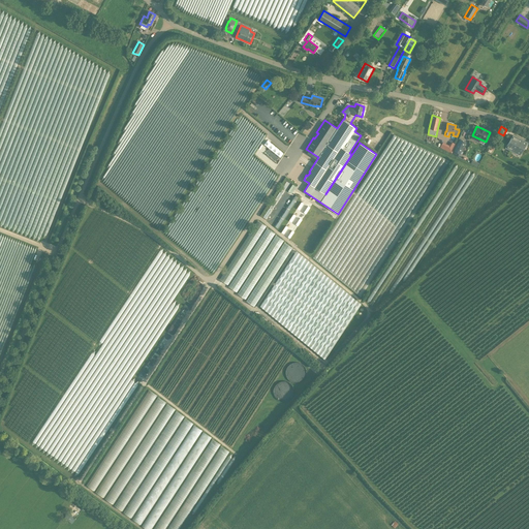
[(441,177),(448,159),(394,134),(391,141),(394,141),(394,143),(398,143),(401,145),(401,147),(403,147),(405,144),(404,149),(408,149),(408,151),(417,152),(417,154),(419,154),(419,157),(423,157),(422,160),(425,161),(424,164),(428,166),(428,165),(431,166),(431,169),(433,170),(434,170),(436,172),(436,174),(441,177)]
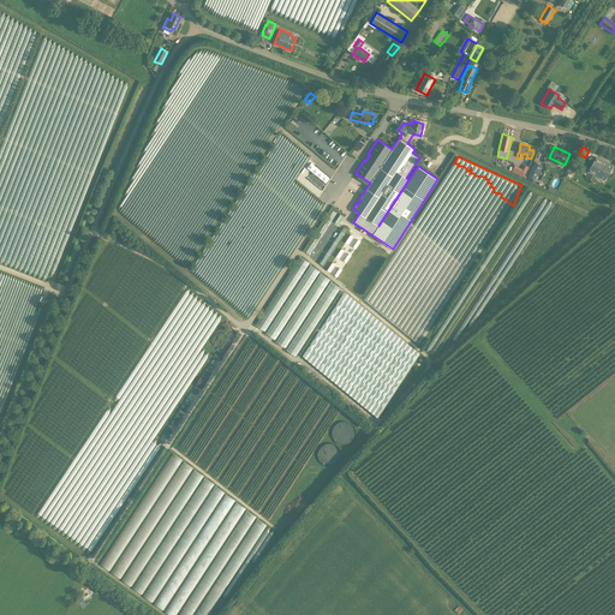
[(589,172),(604,180),(613,166),(596,157),(589,172)]
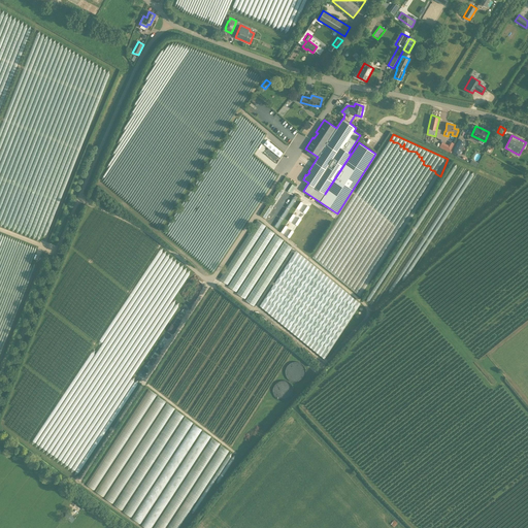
[(497,139),(492,137),(487,149),(492,151),(497,139)]
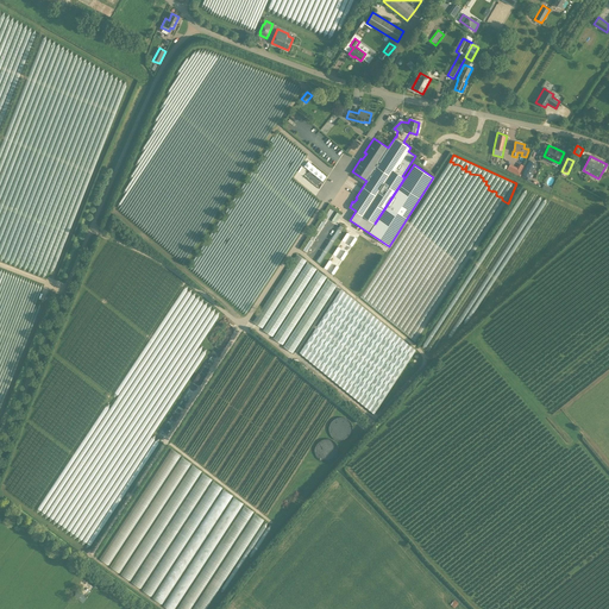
[(528,181),(531,177),(537,164),(529,161),(523,174),(521,177),(528,181)]
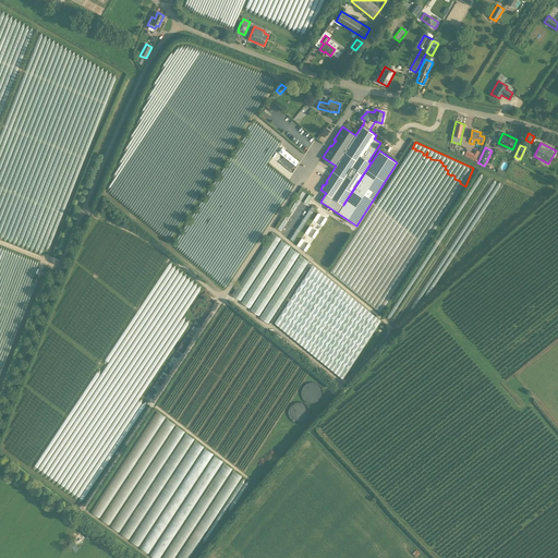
[(468,152),(464,157),(476,162),(482,153),(476,150),(474,155),(468,152)]
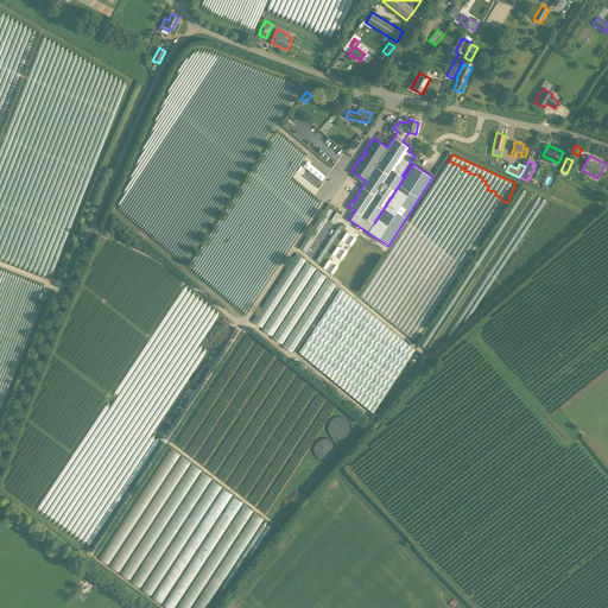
[(329,208),(302,249),(306,252),(333,210),(329,208)]
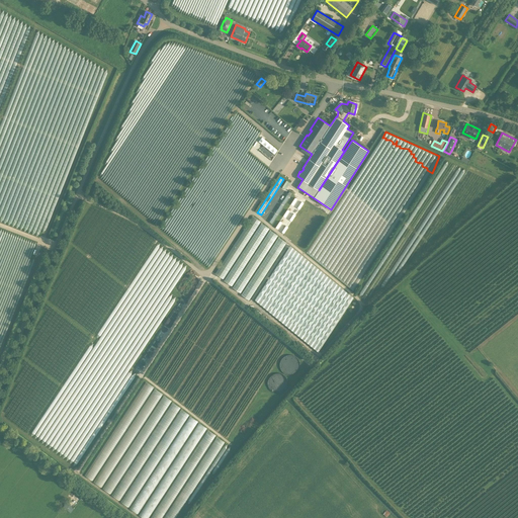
[(232,269),(259,220),(251,216),(225,263),(226,263),(225,265),(232,269)]
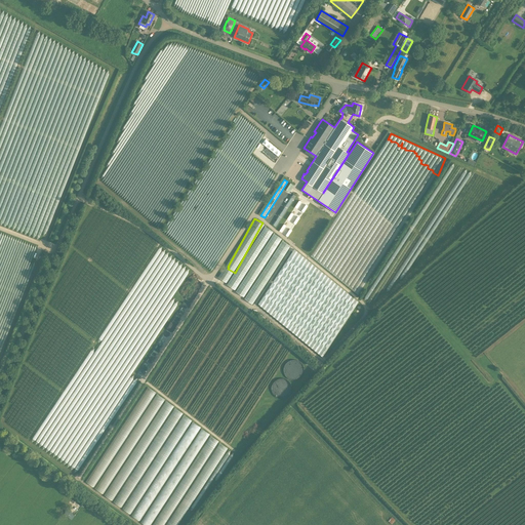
[(264,226),(227,285),(235,290),(272,231),(264,226)]
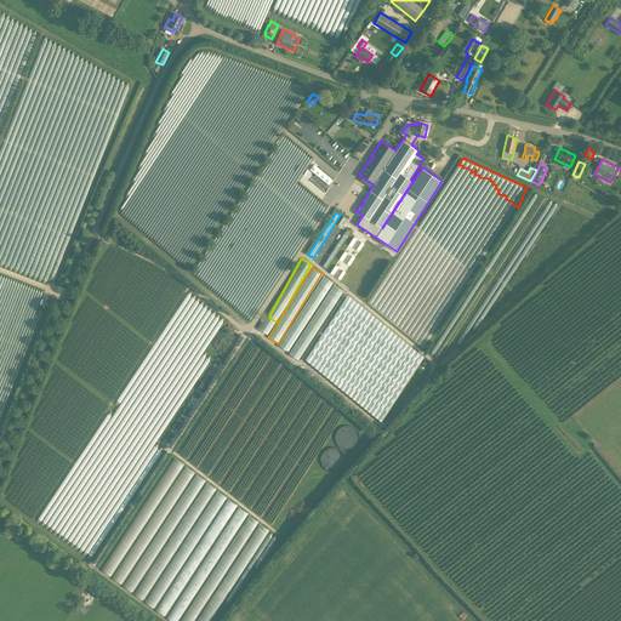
[(323,275),(279,346),(289,352),(332,281),(323,275)]
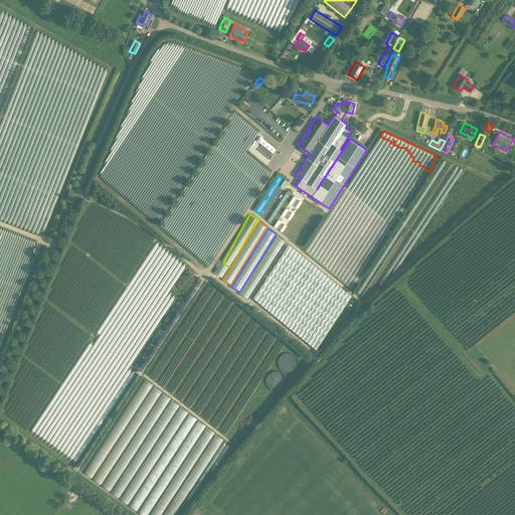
[(240,294),(248,299),(284,240),(276,235),(240,294)]
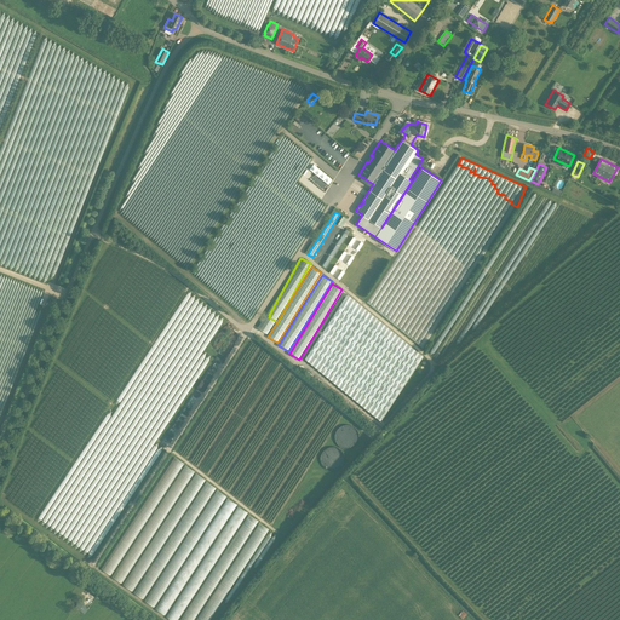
[(423,356),(348,294),(305,359),(380,420),(423,356)]
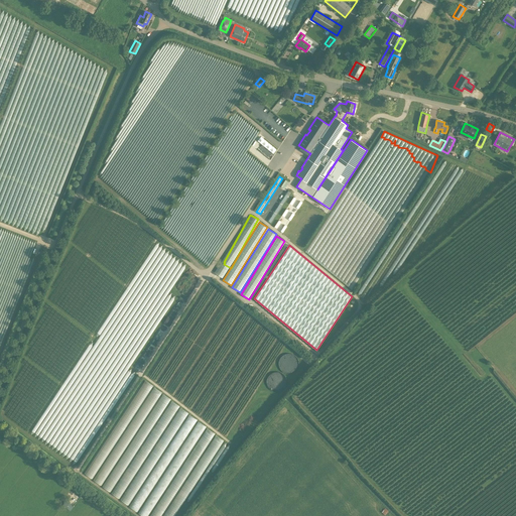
[(285,355),(285,370),(296,370),(296,355),(285,355)]
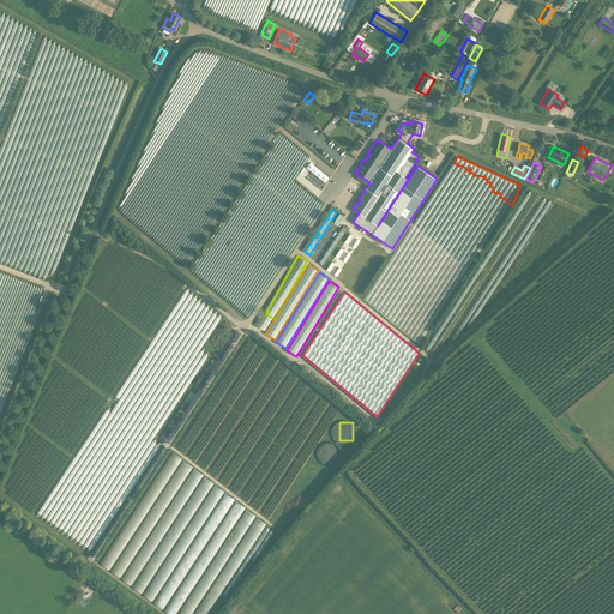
[(330,449),(326,450),(326,462),(338,462),(338,447),(330,447),(330,449)]
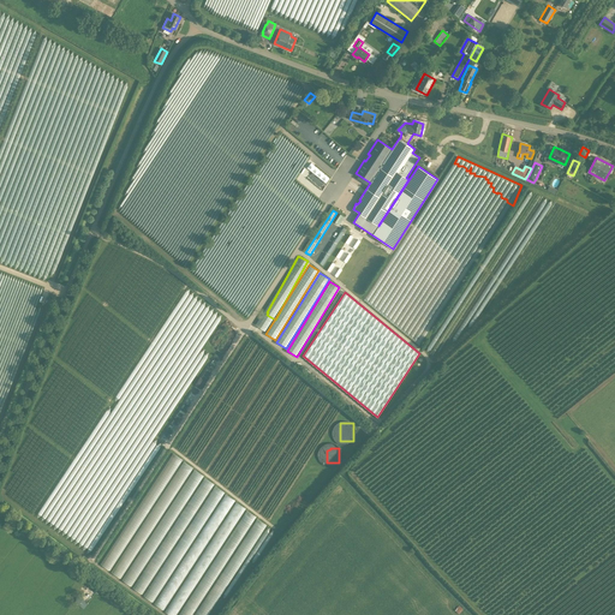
[(172,454),(149,493),(151,494),(149,499),(151,499),(149,503),(154,506),(181,459),(172,454)]
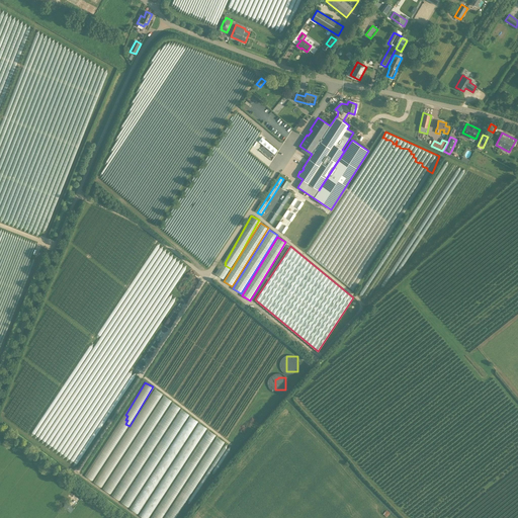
[(123,457),(160,393),(154,390),(142,411),(141,414),(140,416),(139,417),(141,420),(140,422),(138,424),(136,428),(135,433),(134,433),(132,434),(132,435),(128,437),(128,439),(124,442),(122,440),(122,442),(124,443),(122,446),(120,445),(117,448),(116,451),(117,452),(120,446),(118,452),(119,453),(115,456),(123,457)]
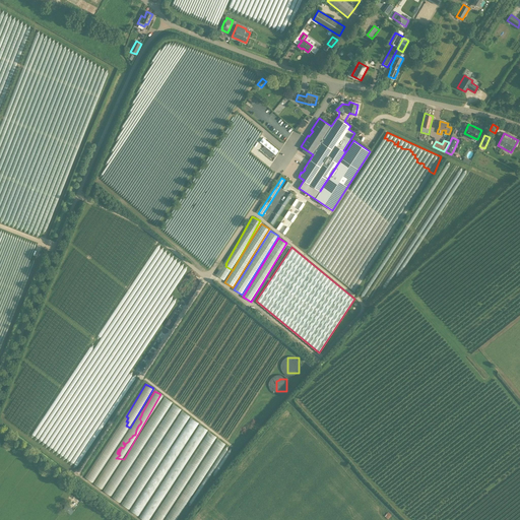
[(147,459),(149,460),(180,408),(172,404),(120,492),(122,493),(120,496),(124,498),(147,459)]
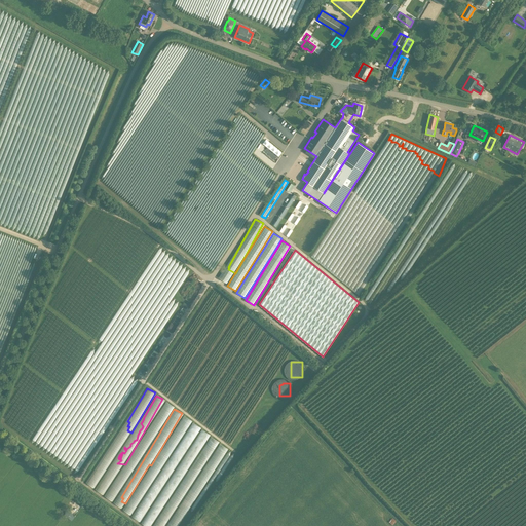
[(134,518),(142,522),(185,451),(187,451),(200,427),(194,423),(193,423),(186,435),(186,447),(181,447),(181,439),(134,518)]
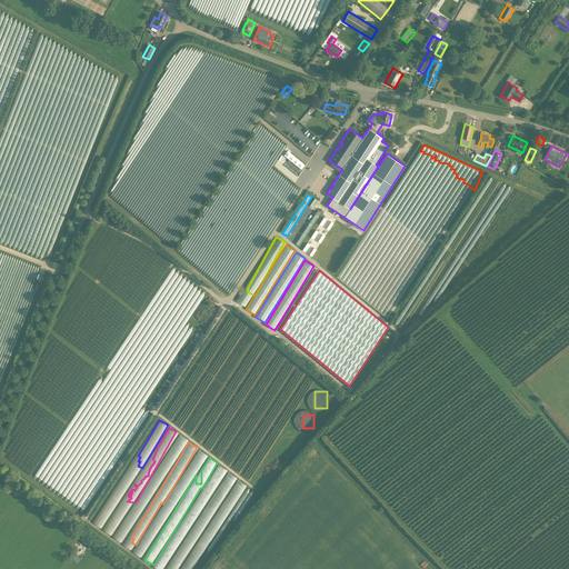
[(228,473),(212,500),(220,505),(237,478),(228,473)]
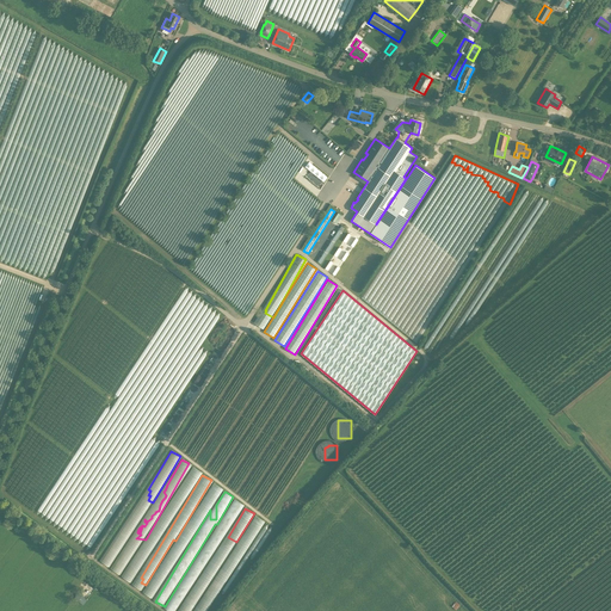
[(254,516),(245,538),(254,542),(264,520),(254,516)]
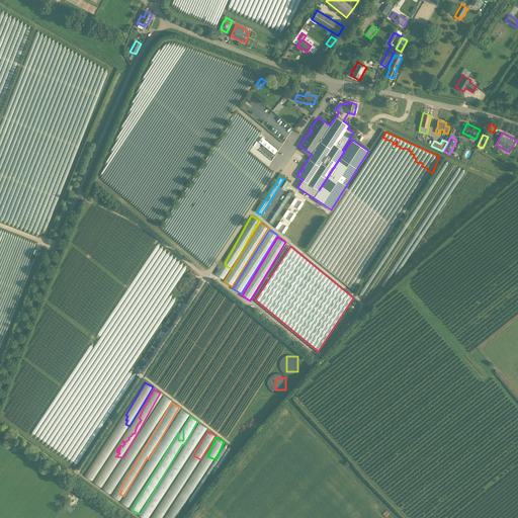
[(98,472),(105,459),(97,455),(92,465),(91,468),(98,472)]
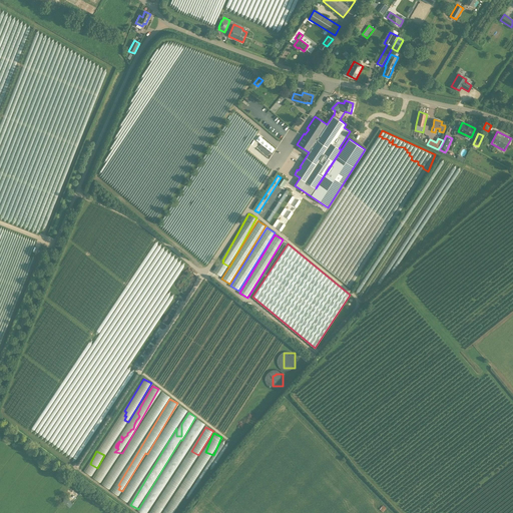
[(104,470),(107,472),(118,456),(111,451),(99,467),(104,470)]
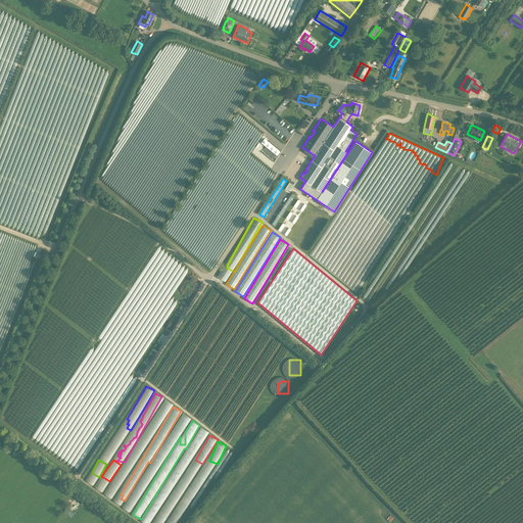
[(162,517),(165,519),(186,487),(181,484),(175,493),(173,492),(171,495),(160,513),(163,514),(162,517)]
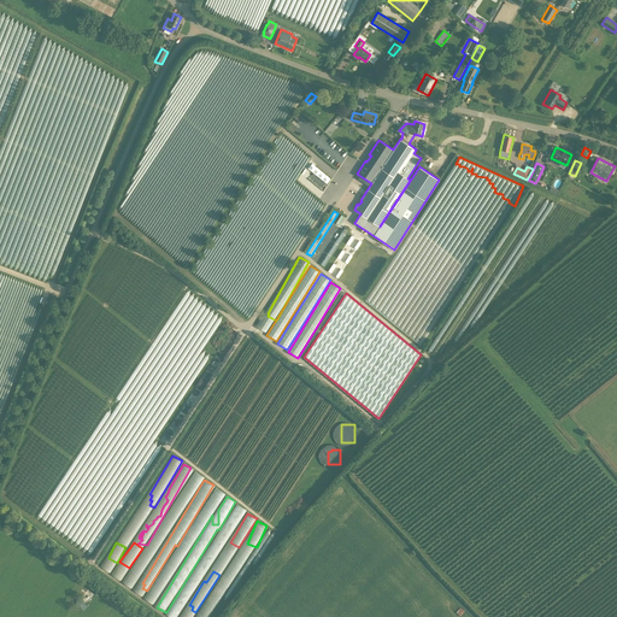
[(82,597),(87,600),(93,593),(88,589),(82,597)]
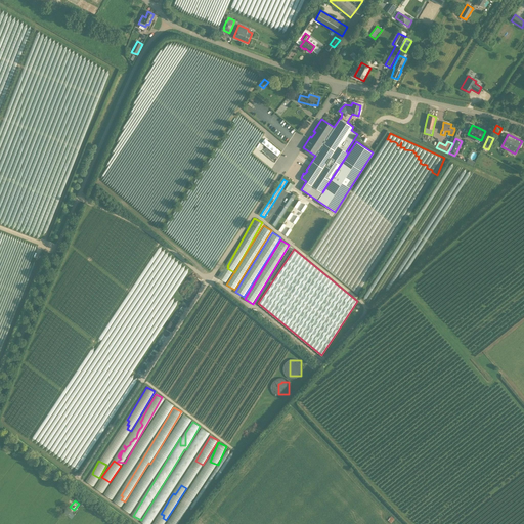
[(75,514),(68,510),(64,514),(72,519),(75,514)]
